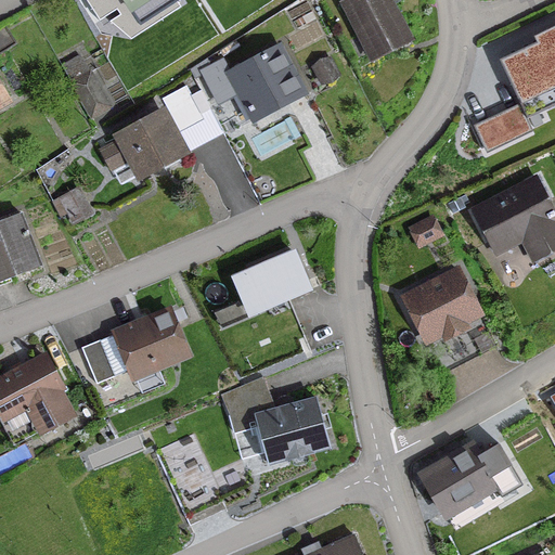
[(179,0),(124,0),(141,25),(179,0)]
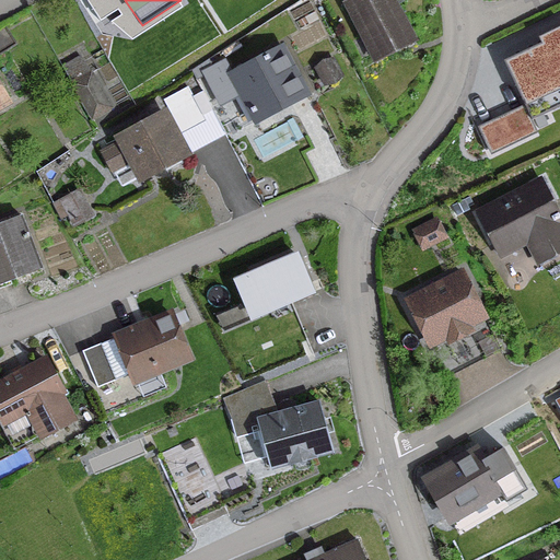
[(374,61),(412,42),(391,0),(350,0),(343,3),(374,61)]
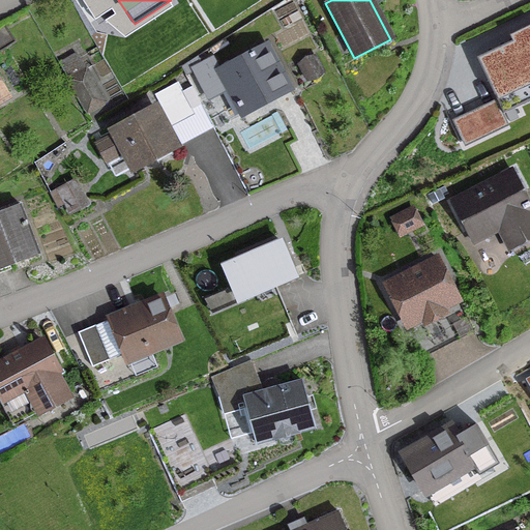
[(529,35),(479,60),(495,93),(451,115),(467,147),(512,125),(507,114),(529,101),(529,35)]
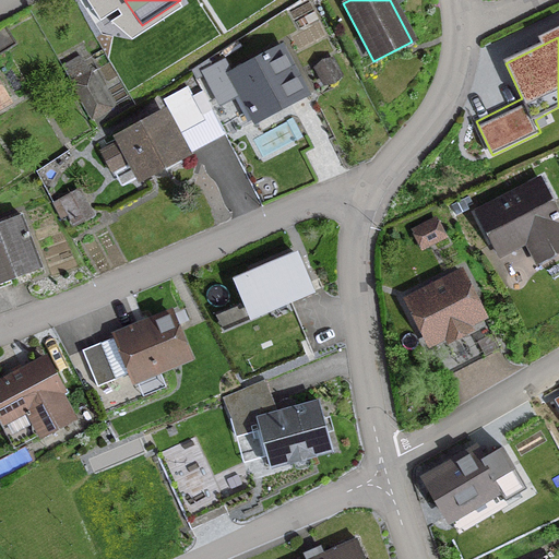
[(276,103),(280,109),(305,96),(280,47),(229,72),(218,51),(198,64),(218,103),(238,93),(250,116),(276,103)]
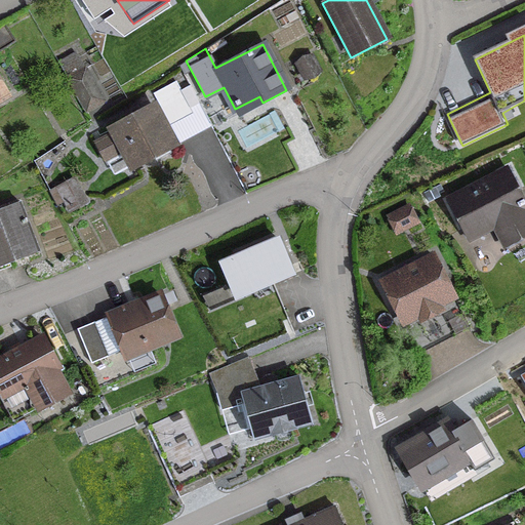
[(85,112),(103,102),(95,90),(91,92),(88,85),(92,83),(84,69),(83,69),(75,53),(56,63),(85,112)]
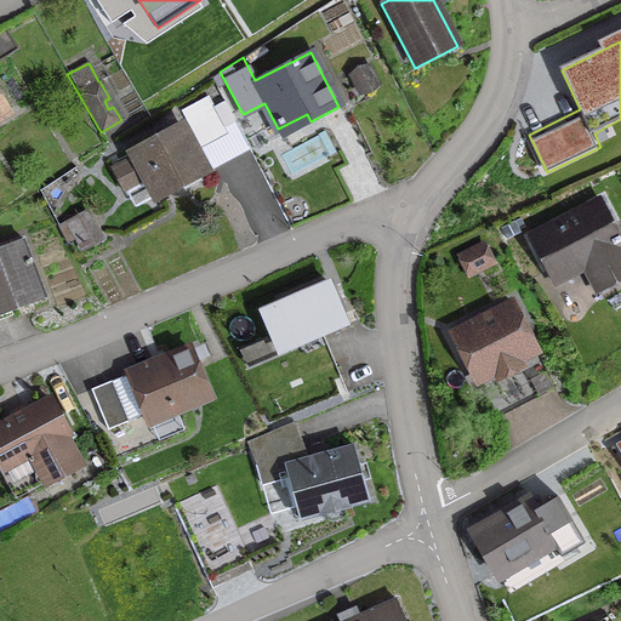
[(368,70),(351,79),(359,95),(376,86),(368,70)]
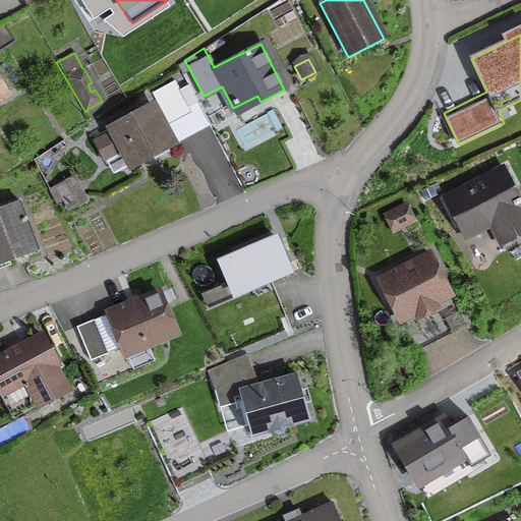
[(165,120),(186,109),(186,108),(173,82),(151,94),(165,120)]
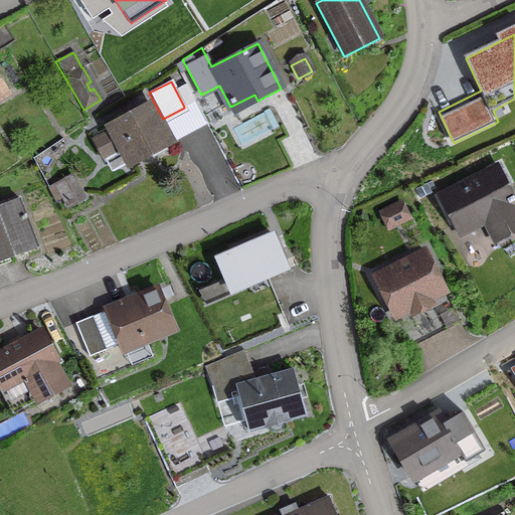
[(128,163),(169,141),(150,107),(109,129),(111,132),(93,142),(101,157),(119,147),(128,163)]
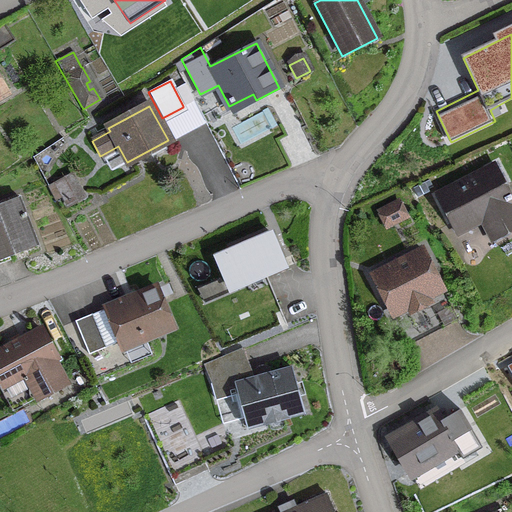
[(481,219),(493,241),(511,230),(511,211),(509,205),(511,202),(511,200),(495,167),(435,197),(447,220),(466,211),(472,223),(481,219)]
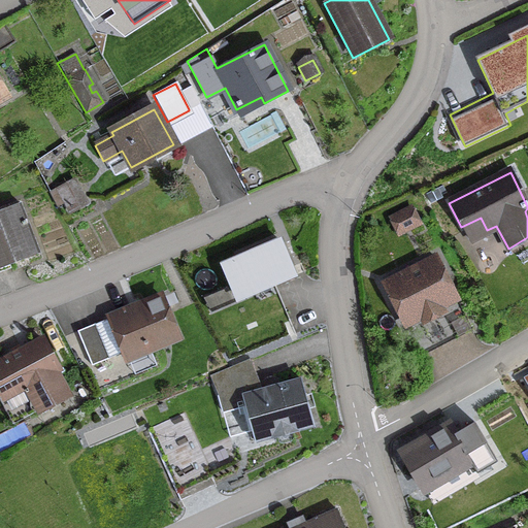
[(69,210),(83,203),(71,183),(58,190),(57,187),(47,192),(56,207),(65,202),(69,210)]
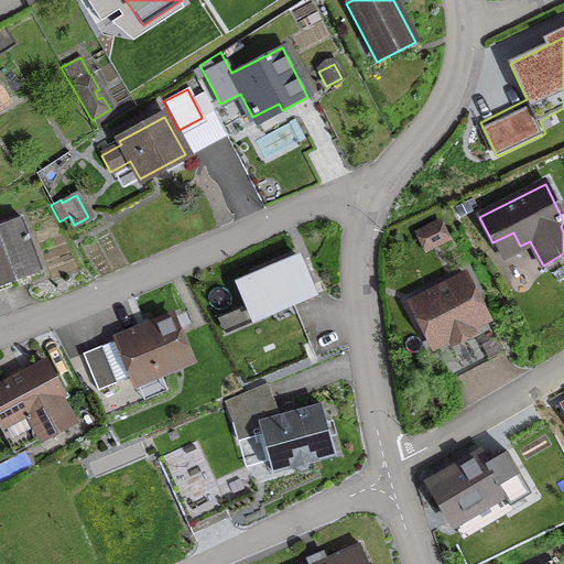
[(0,224),(0,286),(40,271),(19,217),(0,224)]
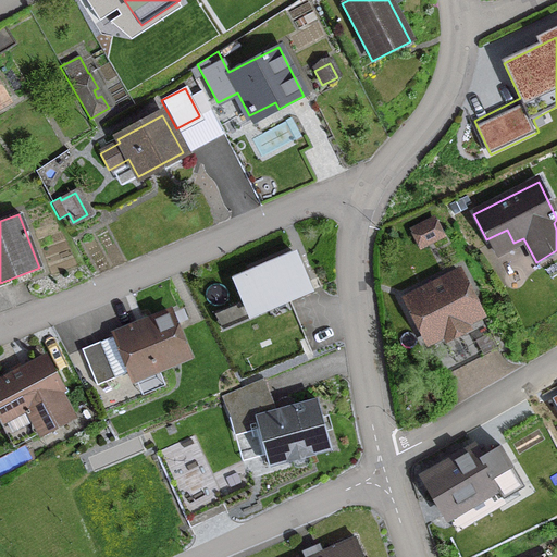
[(420,246),(440,236),(432,221),(411,231),(420,246)]
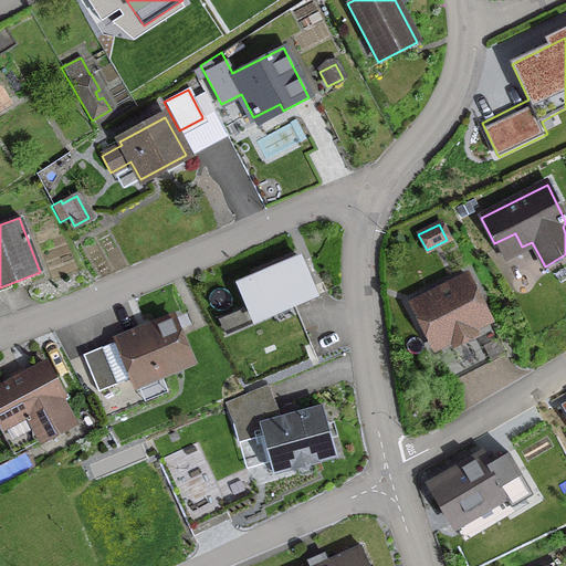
[(297,260),(232,287),(250,327),(315,300),(297,260)]
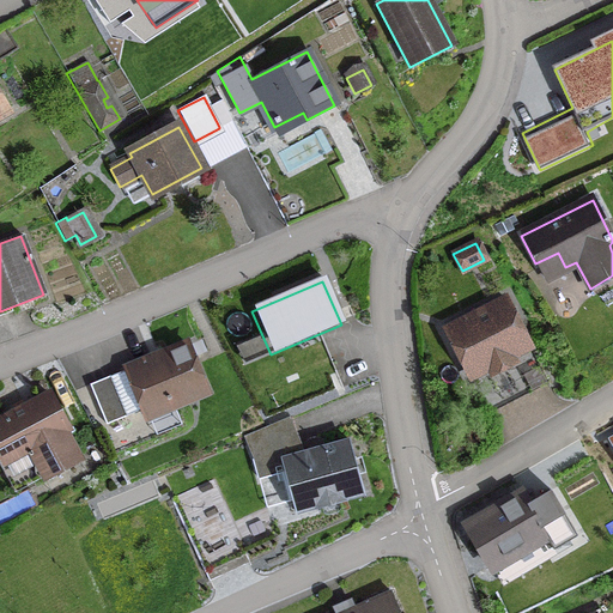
[(528,347),(504,299),(445,329),(469,377),(487,369),(490,374),(513,363),(510,357),(528,347)]
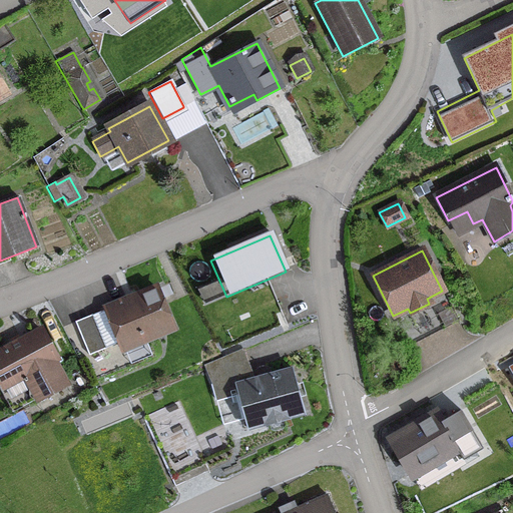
[(171,329),(155,289),(105,310),(119,344),(140,336),(142,340),(171,329)]
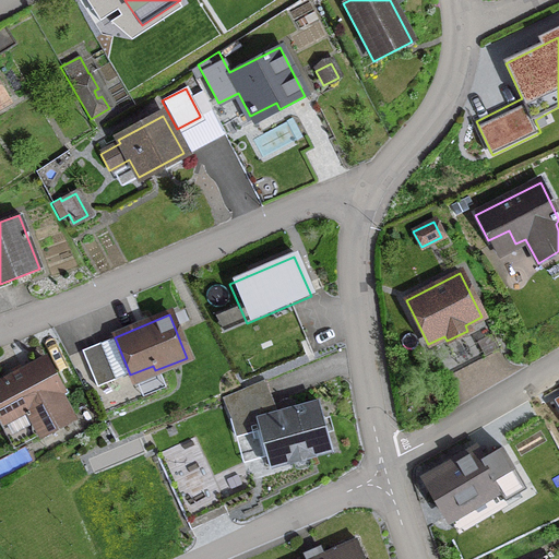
[(114,380),(99,343),(81,351),(95,388),(114,380)]
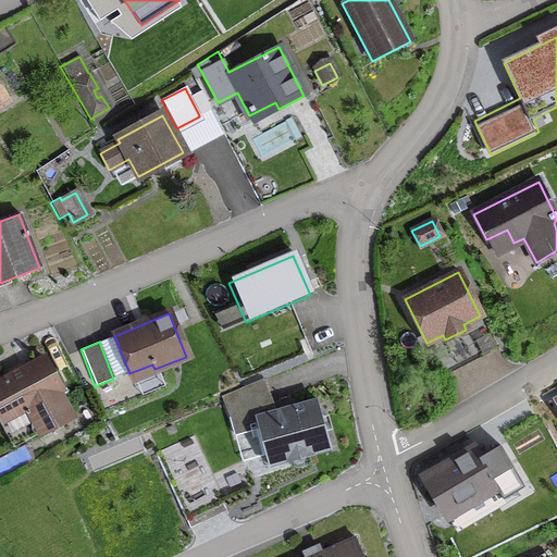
[(60,390),(42,359),(0,381),(0,425),(1,428),(5,425),(16,445),(39,433),(71,417),(57,392),(60,390)]
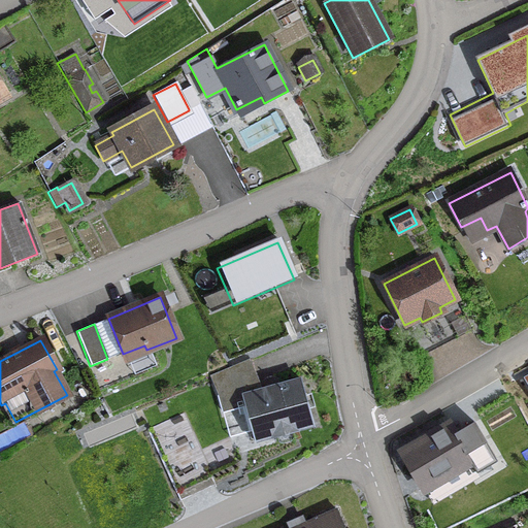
[(257,392),(244,361),(208,376),(217,396),(221,413),(243,406),(253,441),(312,425),(300,381),(276,387),(274,380),(261,383),(263,391),(257,392)]
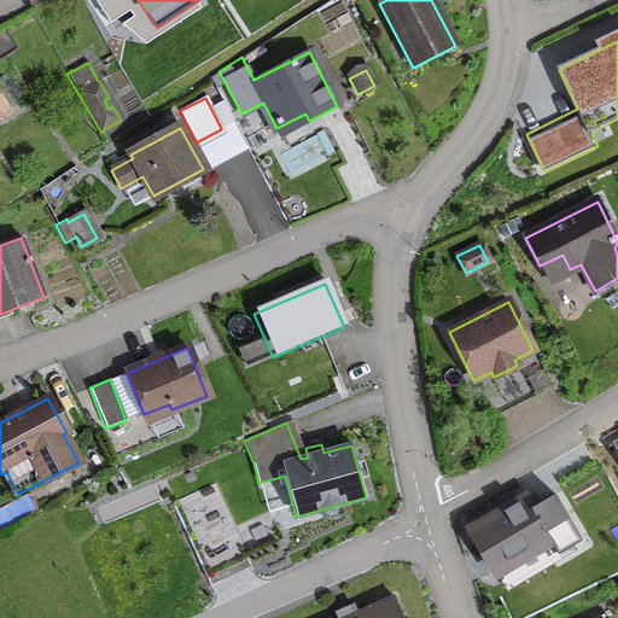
[(525,497),(468,531),(494,573),(551,541),(525,497)]
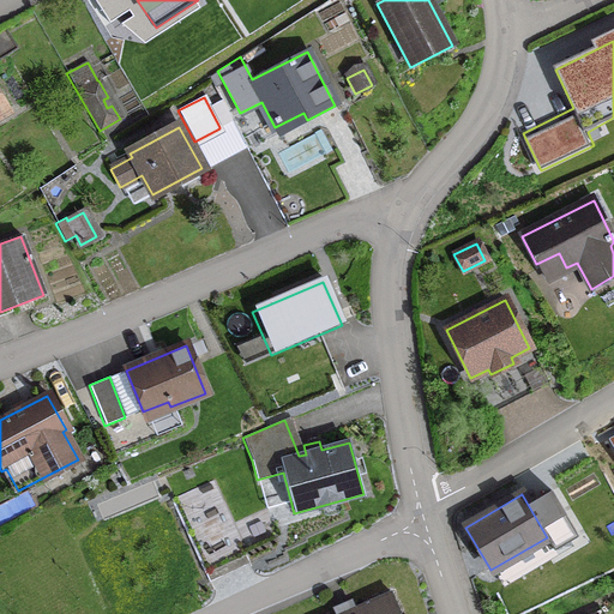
[(338,613),(398,613),(389,593),(338,613)]
